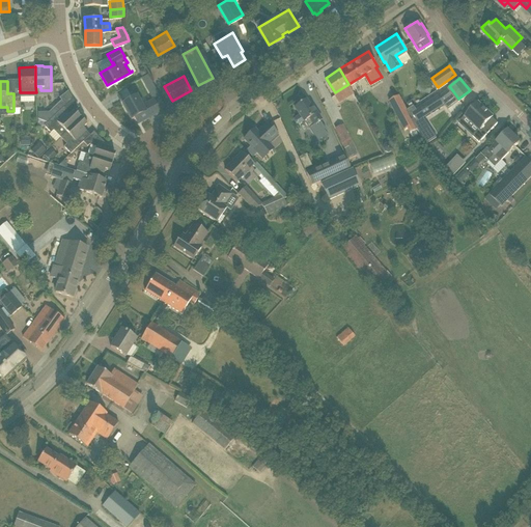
[(444,102),(443,100),(453,91),(449,86),(443,90),(439,93),(438,92),(410,110),(416,120),(444,102)]
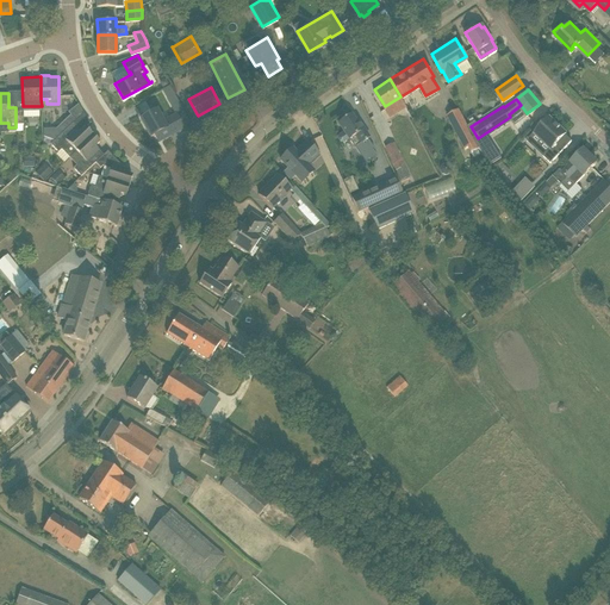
[(465,145),(477,139),(459,106),(447,112),(465,145)]
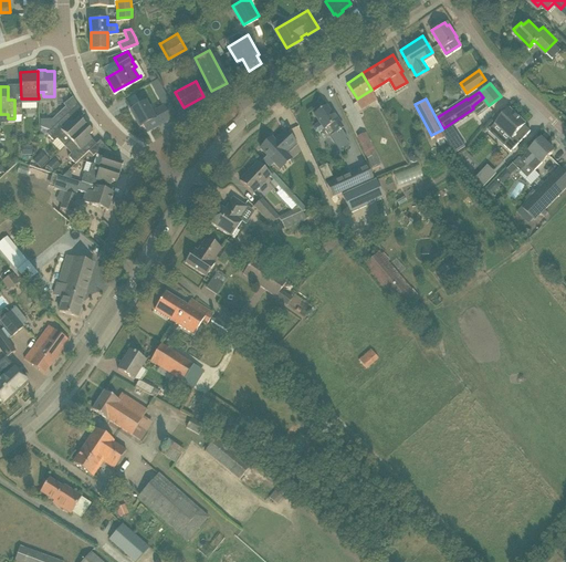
[(152,111),(145,100),(130,107),(139,124),(146,121),(149,126),(170,115),(164,104),(152,111)]
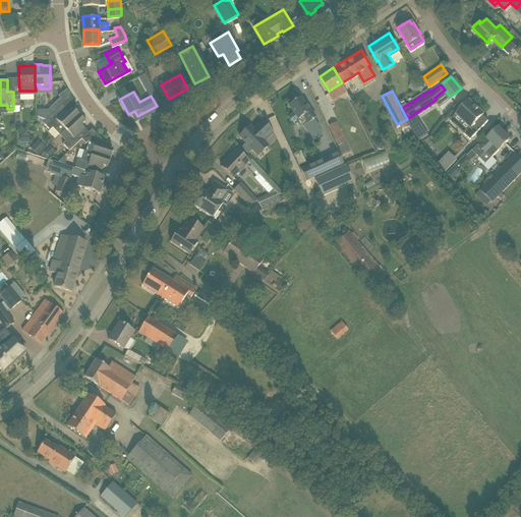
[(53,111),(62,102),(65,100),(60,95),(48,107),(53,111)]
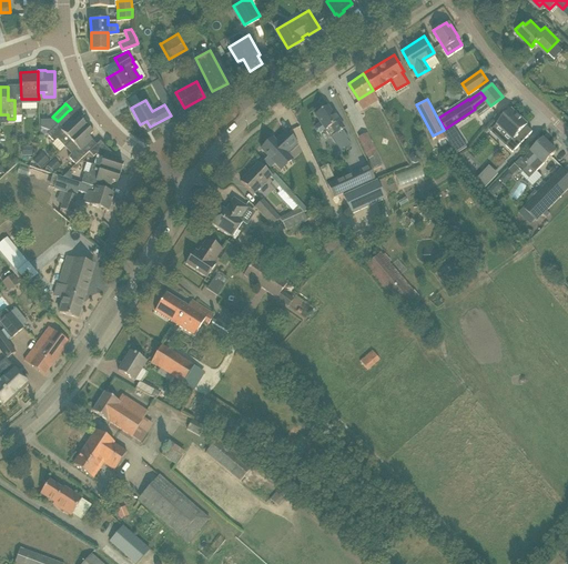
[(331,134),(344,124),(334,110),(332,111),(326,103),(315,111),(321,119),(315,123),(314,127),(316,130),(320,130),(325,127),(331,134)]
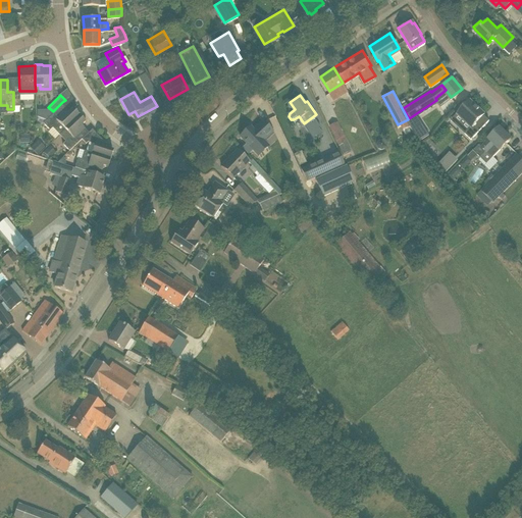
[(470,125),(465,131),(471,137),(489,117),(483,112),(484,111),(470,97),(468,99),(467,98),(463,102),(464,104),(457,112),(470,125)]
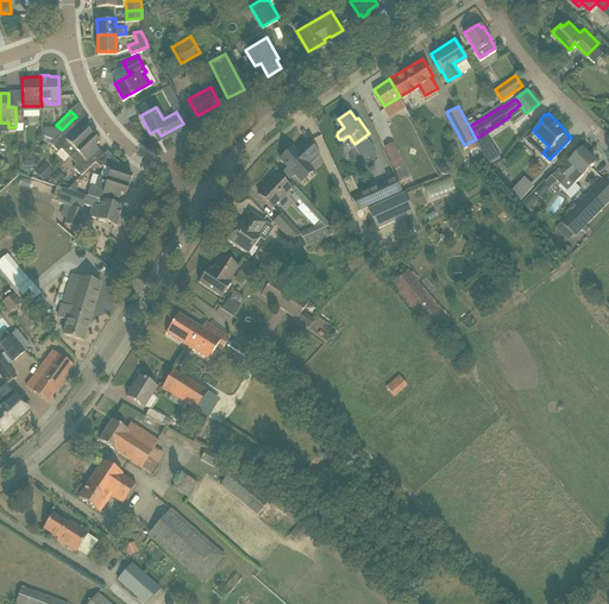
[(75,148),(92,131),(86,124),(81,129),(73,119),(62,130),(50,140),(58,149),(61,146),(69,153),(75,148)]
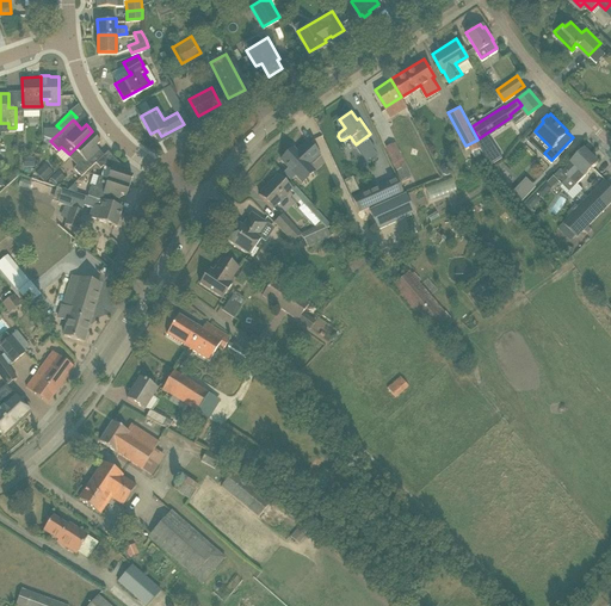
[(81,173),(96,160),(104,152),(96,143),(99,140),(92,131),(75,148),(82,156),(73,165),(81,173)]
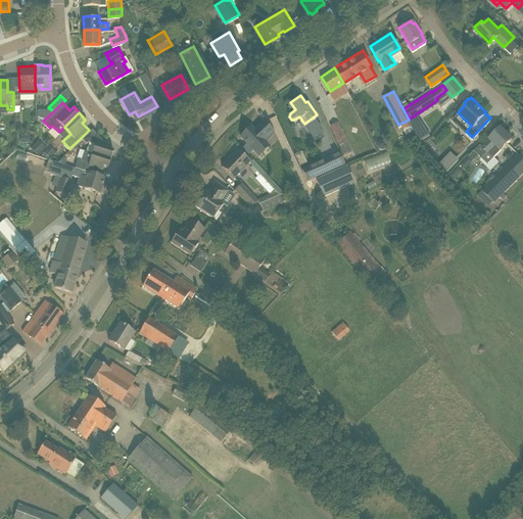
[(250,123),(240,133),(246,140),(242,144),(247,150),(252,146),(254,148),(265,139),(263,137),(273,128),(264,118),(253,127),(250,123)]
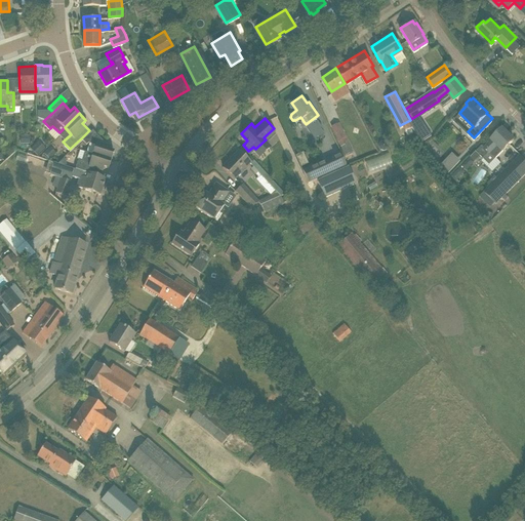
[(331,124),(344,154),(353,150),(339,120),(331,124)]
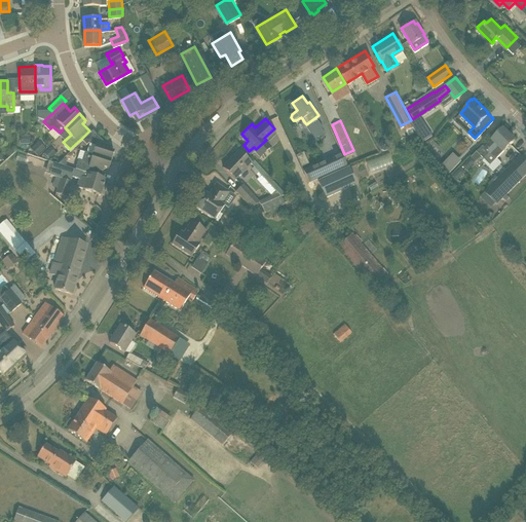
[(477,149),(490,162),(515,138),(502,126),(485,145),(483,143),(477,149)]
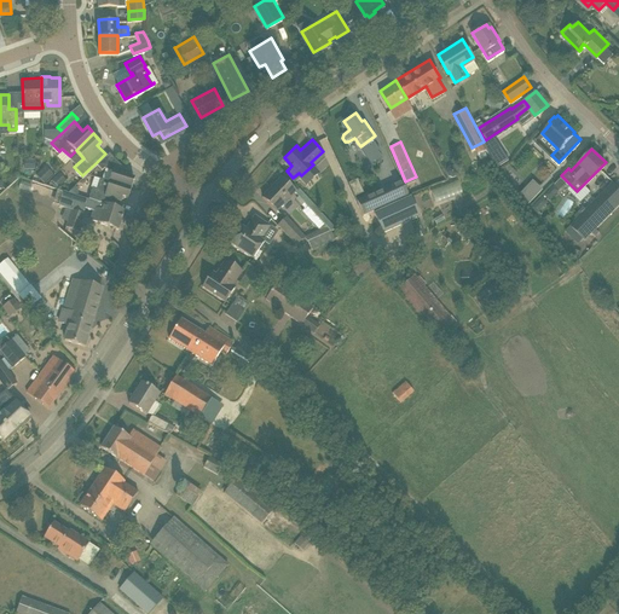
[(109,178),(131,185),(134,175),(128,174),(131,169),(122,167),(123,164),(109,150),(105,154),(97,162),(102,167),(104,164),(113,168),(109,178)]
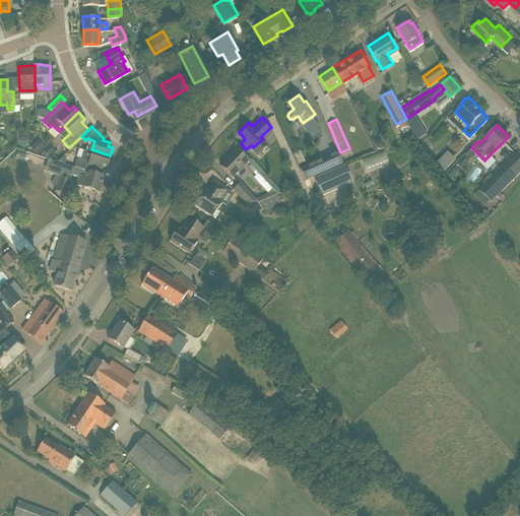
[(236,146),(220,163),(234,175),(248,158),(236,146)]
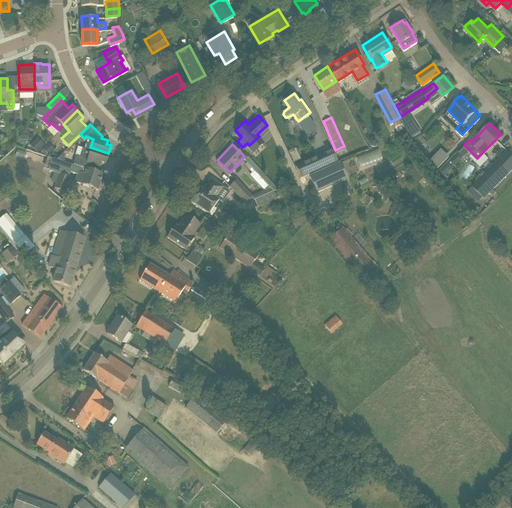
[(73,162),(102,172),(103,171),(98,170),(101,160),(106,161),(108,153),(90,147),(82,145),(80,154),(76,152),(73,162)]
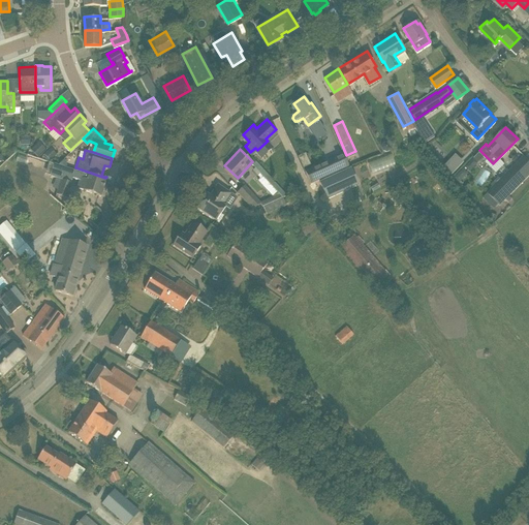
[(348,163),(343,152),(305,170),(310,181),(348,163)]
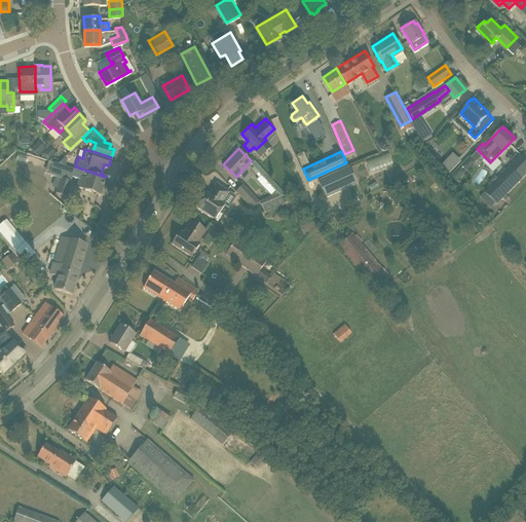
[(460,159),(453,152),(442,163),(449,171),(460,159)]
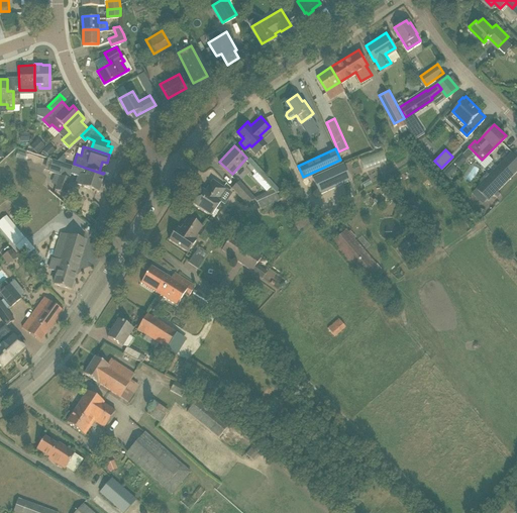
[(516,168),(516,155),(512,149),(477,186),(487,195),(492,191),(494,193),(516,168)]
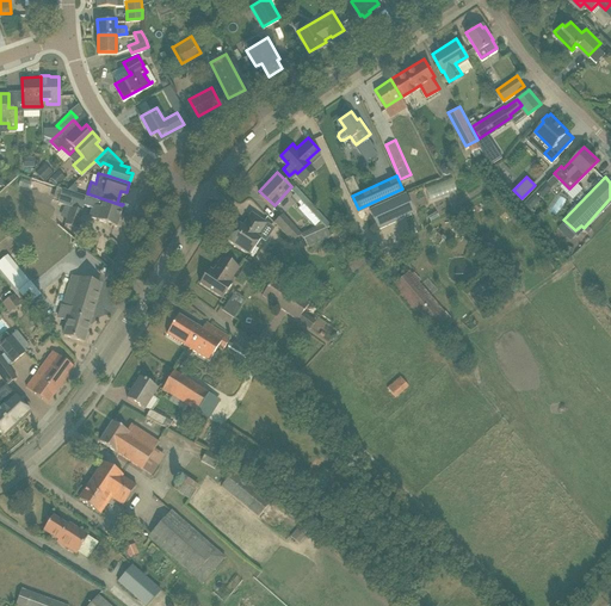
[(302,232),(301,233),(303,235),(308,243),(331,233),(327,224),(332,222),(296,184),(291,187),(295,191),(292,193),(301,203),(298,205),(315,223),(301,230),(302,232)]
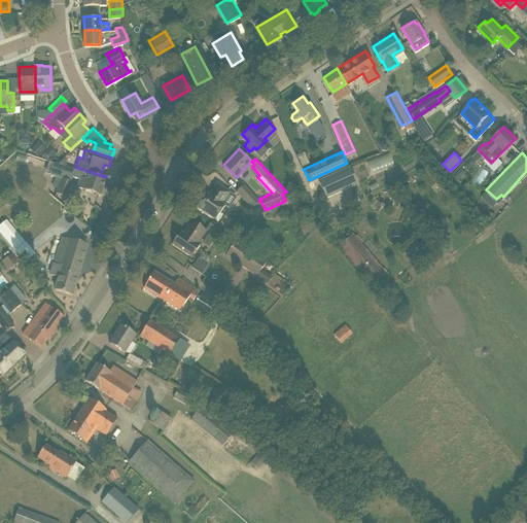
[(100,193),(105,177),(75,167),(56,161),(51,172),(61,176),(56,189),(67,195),(73,179),(71,178),(72,174),(80,176),(77,184),(100,193)]
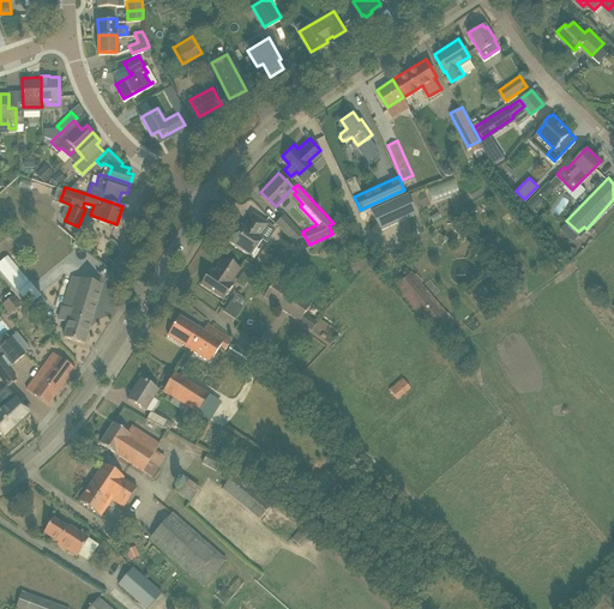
[(543,197),(539,192),(528,203),(534,207),(543,197)]
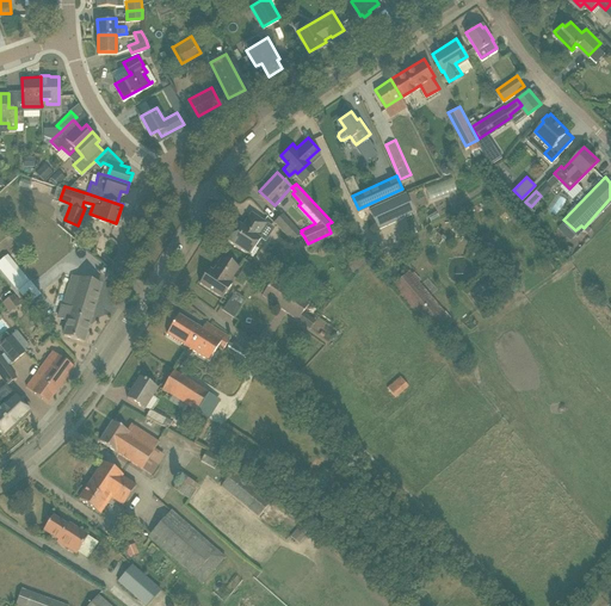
[(387,201),(369,208),(378,228),(396,220),(387,201)]
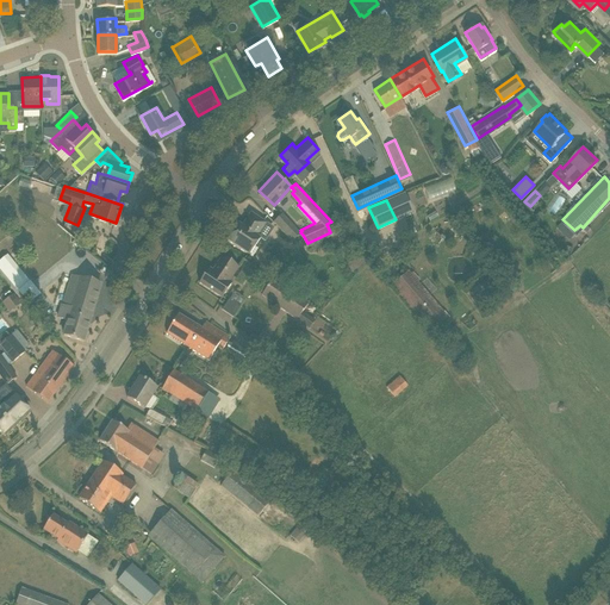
[(256,232),(266,219),(250,209),(237,229),(235,226),(228,237),(249,251),(260,235),(256,232)]
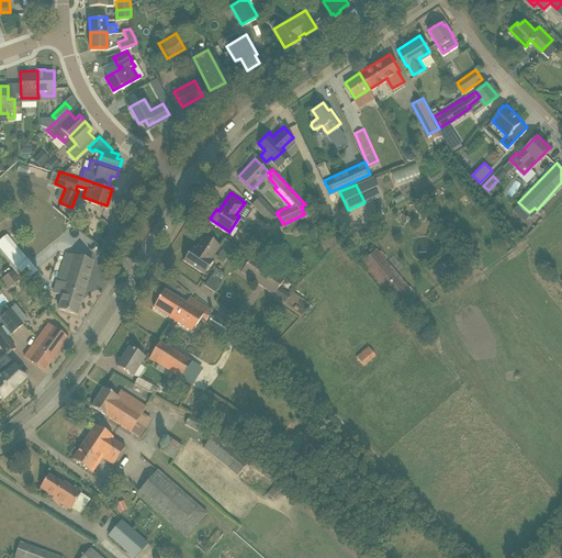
[(278,213),(277,212),(260,194),(251,202),(269,221),(277,214),(278,213)]
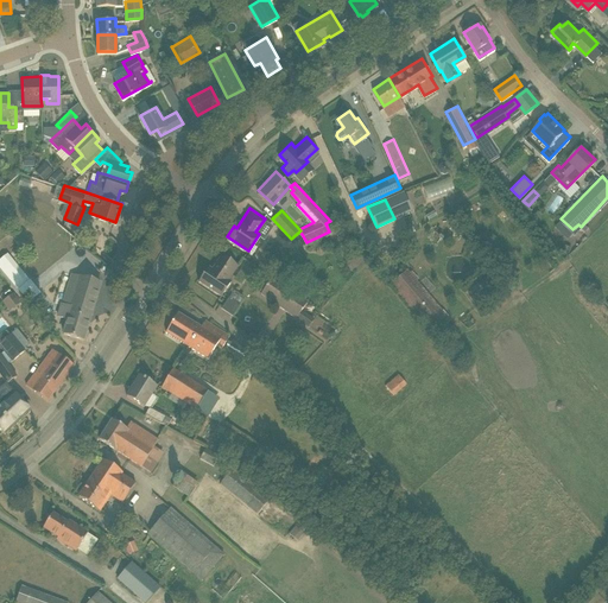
[(7,249),(0,255),(0,264),(30,298),(42,289),(7,249)]
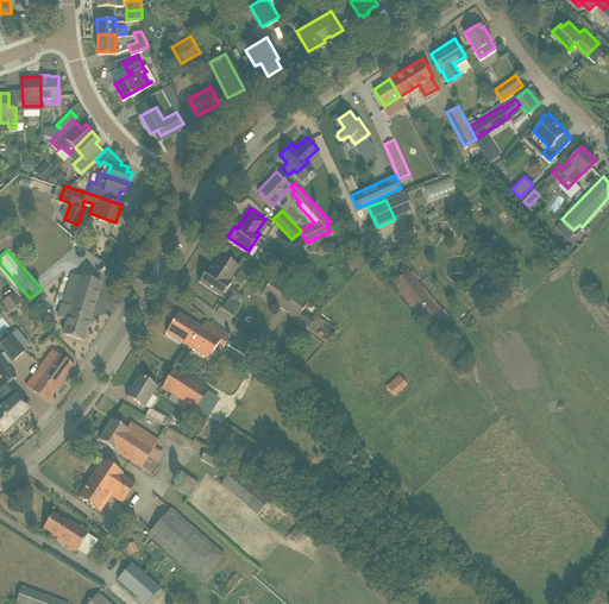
[(228,277),(237,263),(221,252),(209,271),(206,269),(199,280),(221,294),(231,280),(228,277)]
